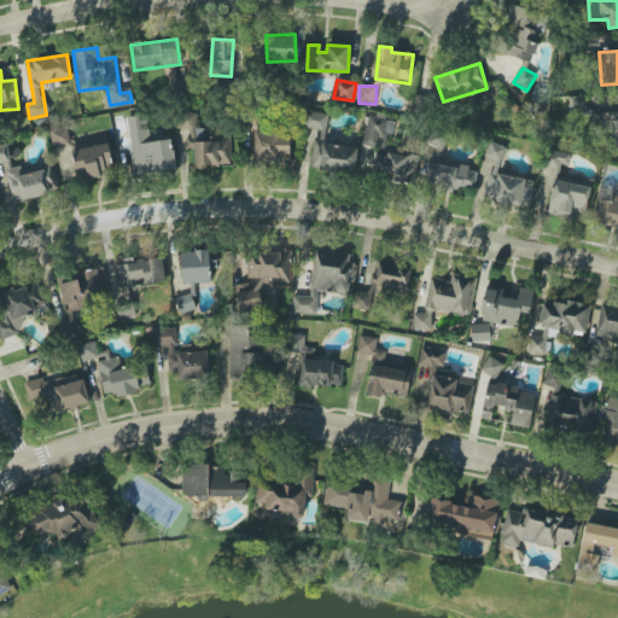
[(357,147),(324,144),(327,114),(307,111),(304,128),(315,129),(310,169),(355,174),(357,147)]
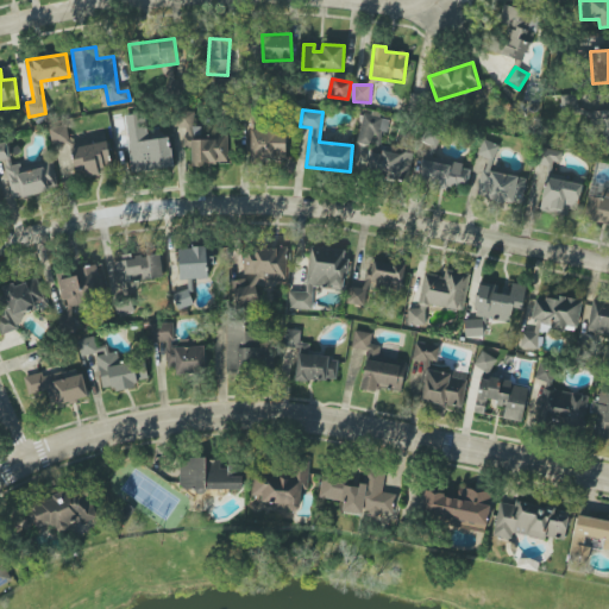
[(192,165),(228,163),(226,133),(212,135),(211,126),(194,127),(193,111),(177,112),(179,129),(183,129),(184,148),(190,148),(192,165)]
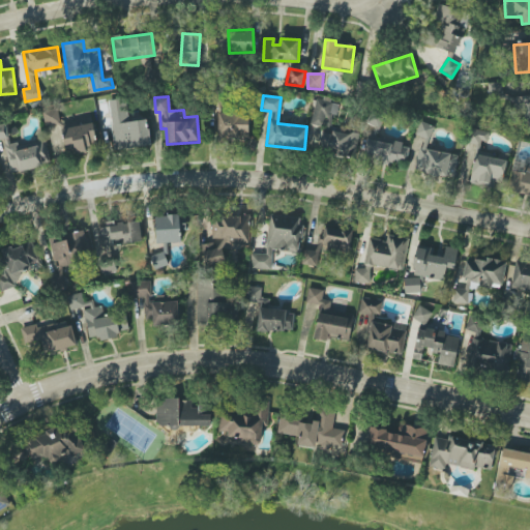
[(110,99),(114,149),(149,146),(146,111),(126,113),(125,98),(110,99)]
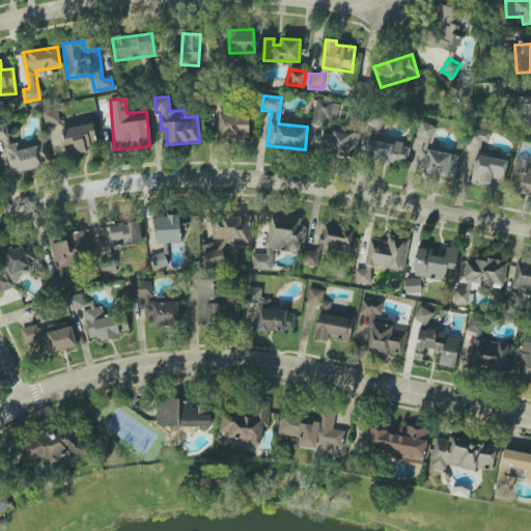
[(312,126),(332,128),(333,115),(338,115),(339,103),(314,101),(312,126)]
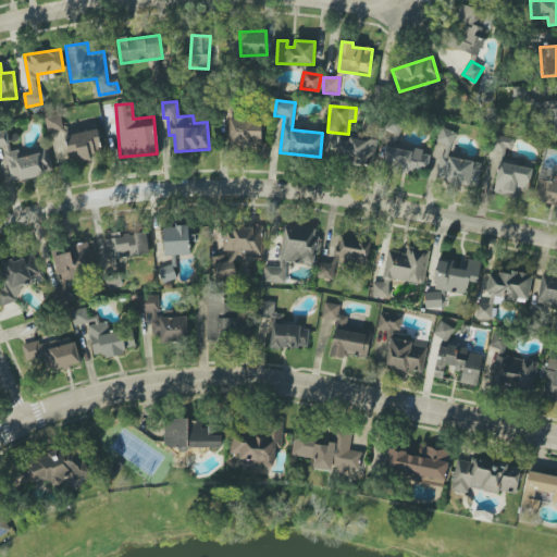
[(63,128),(60,115),(45,119),(47,132),(63,128)]
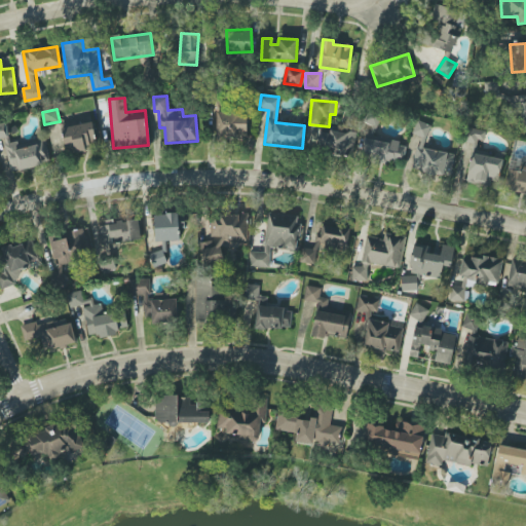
[(247,139),(248,112),(217,112),(216,138),(247,139)]
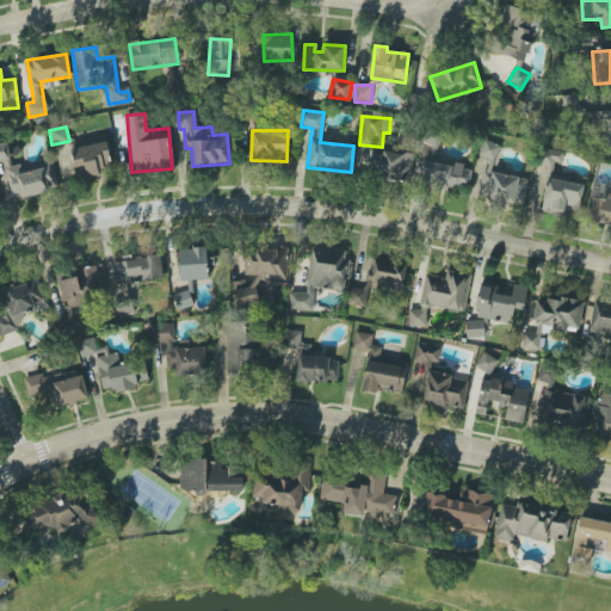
[(500,144),(482,140),(479,155),(497,160),(500,144)]
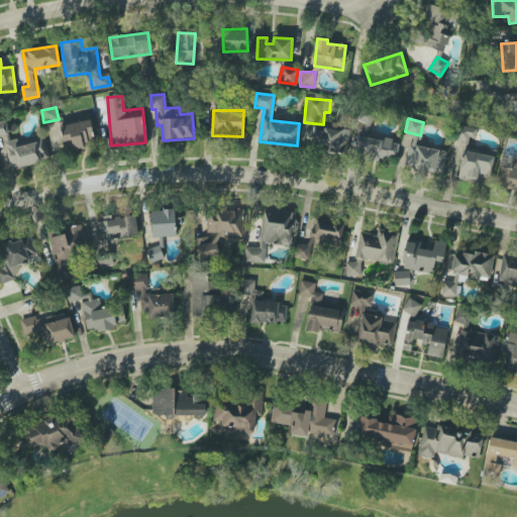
[(62,125),(66,150),(96,145),(91,120),(62,125)]
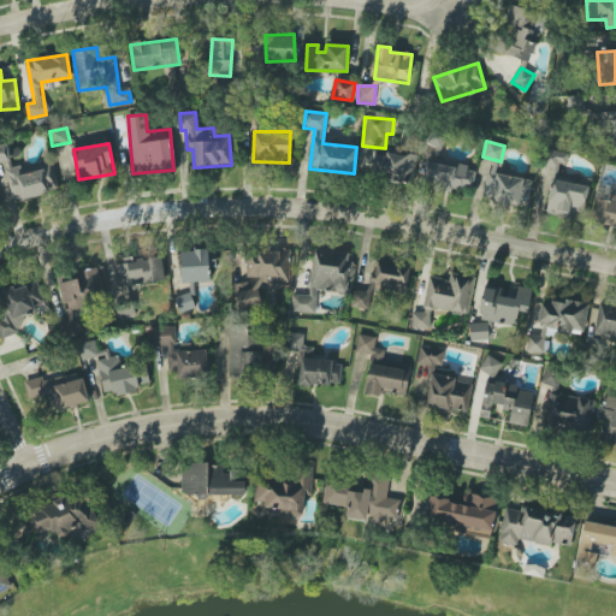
[(58,193),(53,163),(11,169),(7,144),(0,144),(0,177),(9,177),(11,200),(58,193)]
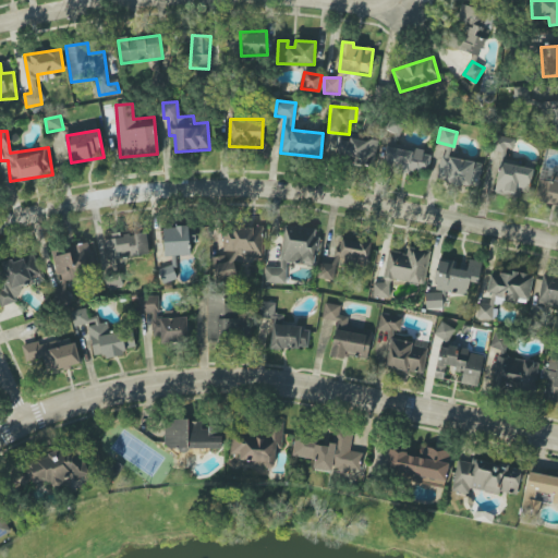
[(506,155),(507,148),(512,149),(514,140),(497,135),(493,152),(506,155)]
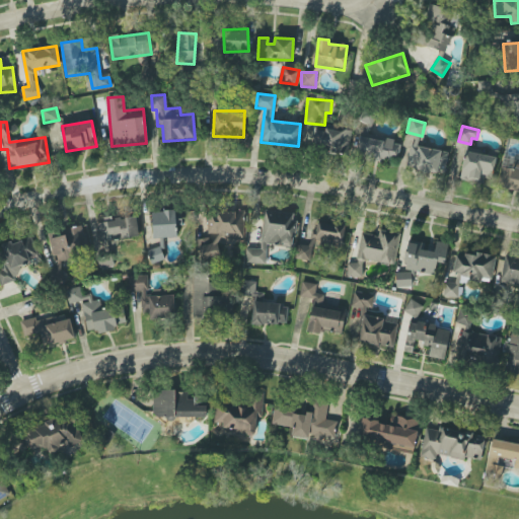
[(348,154),(351,132),(315,128),(312,149),(348,154)]
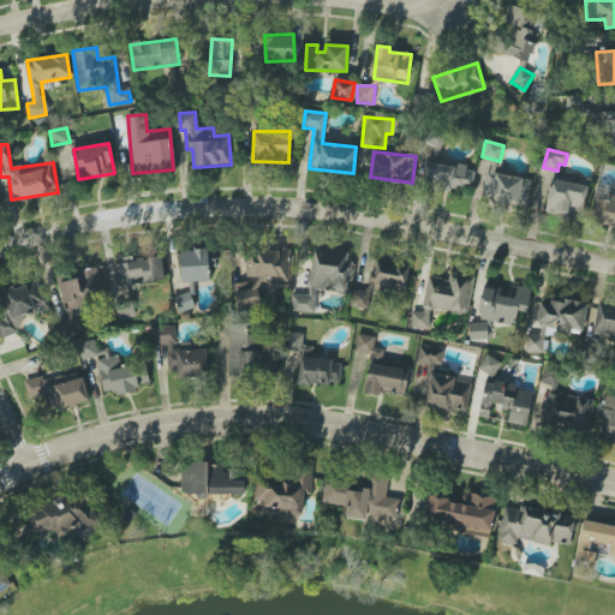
[(425,160),(422,185),(471,192),(475,167),(425,160)]
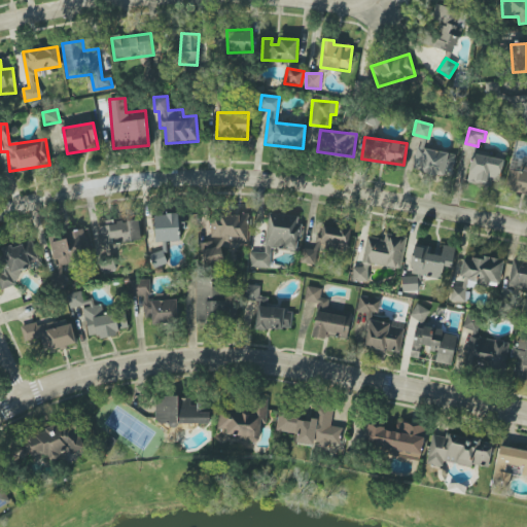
[(455,154),(424,148),(426,139),(420,137),(413,171),(451,178),(455,154)]
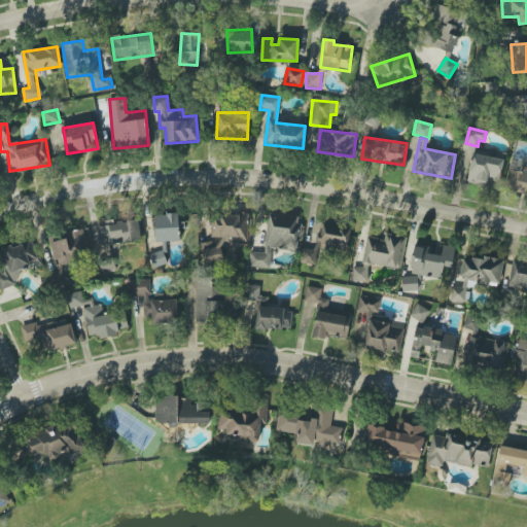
[(466,183),(491,187),(492,181),(499,182),(503,160),(471,153),(466,183)]
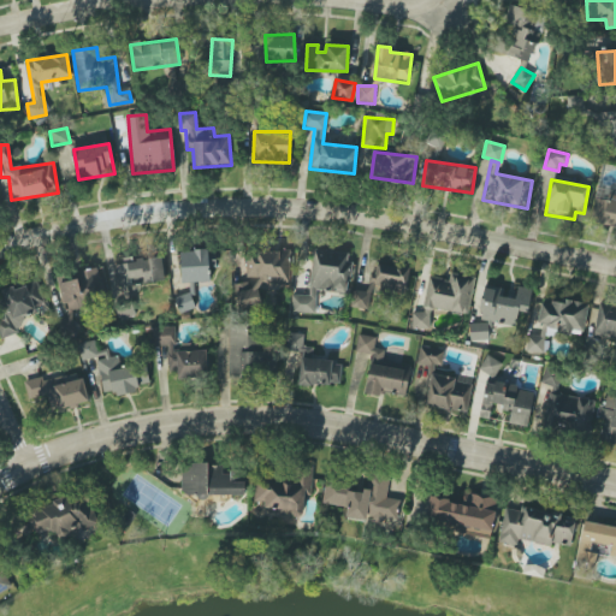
[(289,249),(244,254),(247,282),(235,284),(237,309),(265,306),(262,284),(291,282),(289,249)]
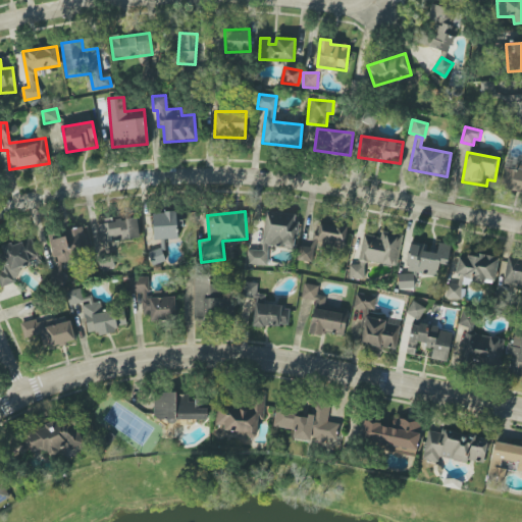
[(268,247),(295,248),(297,213),(265,211),(262,251),(248,250),(247,265),(267,266),(268,247)]
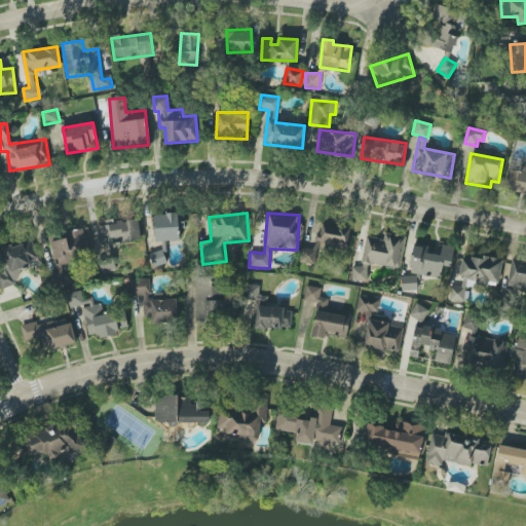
[(177,214),(153,215),(154,241),(180,240),(179,230),(184,229),(184,218),(177,218),(177,214)]
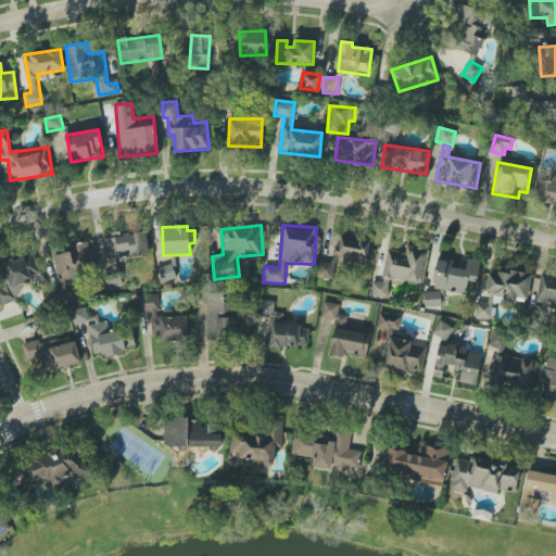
[(146,231),(119,235),(119,231),(104,234),(109,270),(121,269),(118,258),(148,255),(146,231)]
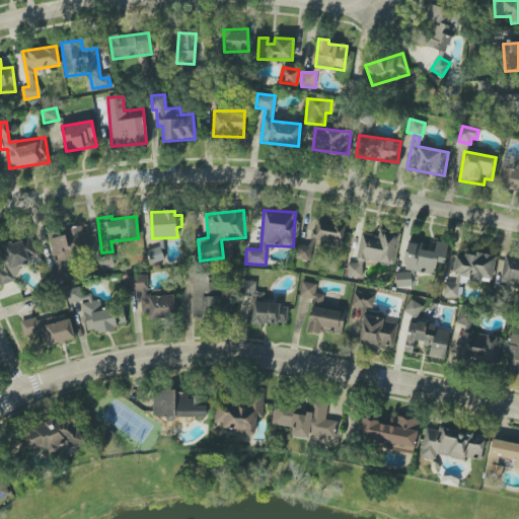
[(343,246),(345,225),(314,221),(311,245),(300,244),(298,258),(311,261),(313,242),(343,246)]
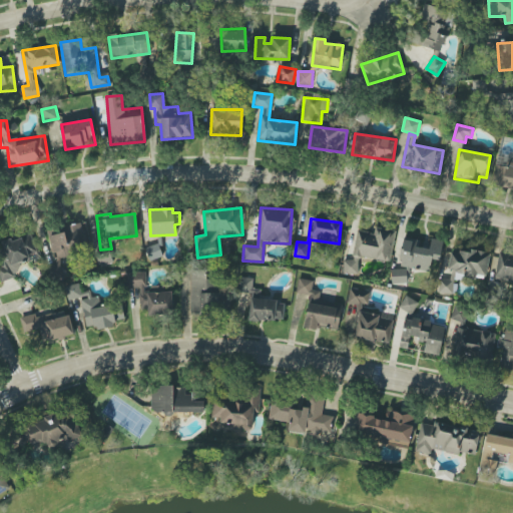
[(48,231),(55,260),(77,253),(75,247),(89,243),(84,222),(48,231)]
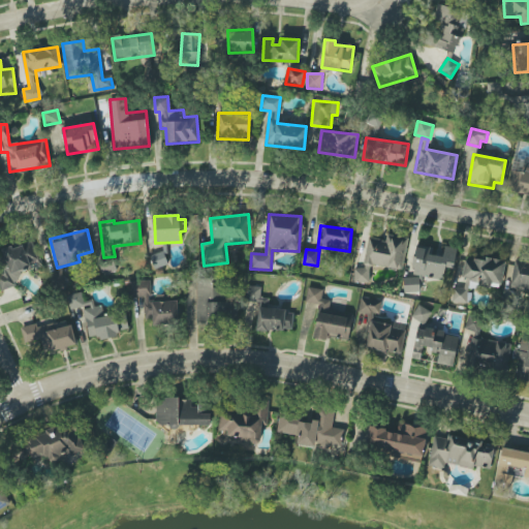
[(402,270),(407,238),(386,235),(385,241),(367,238),(364,263),(402,270)]
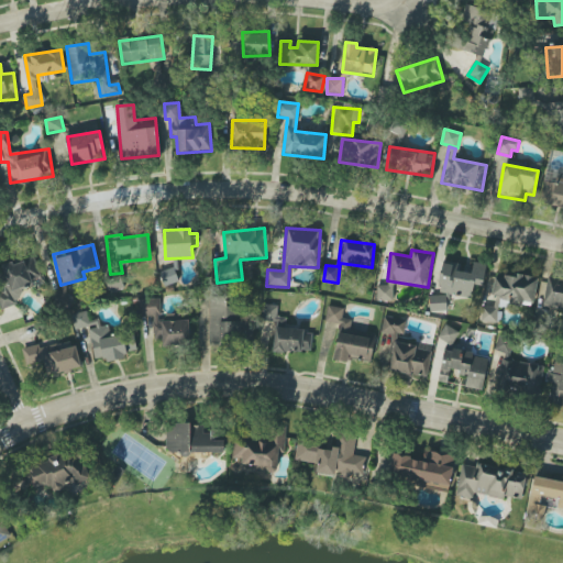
[(0,308),(0,309),(17,305),(13,295),(35,288),(33,279),(41,277),(34,256),(2,266),(4,273),(0,274),(0,279),(1,285),(0,285),(0,308)]
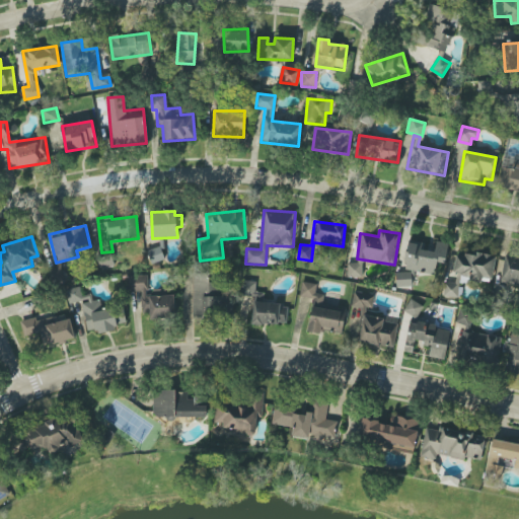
[(448,246),(409,239),(403,270),(443,277),(448,246)]
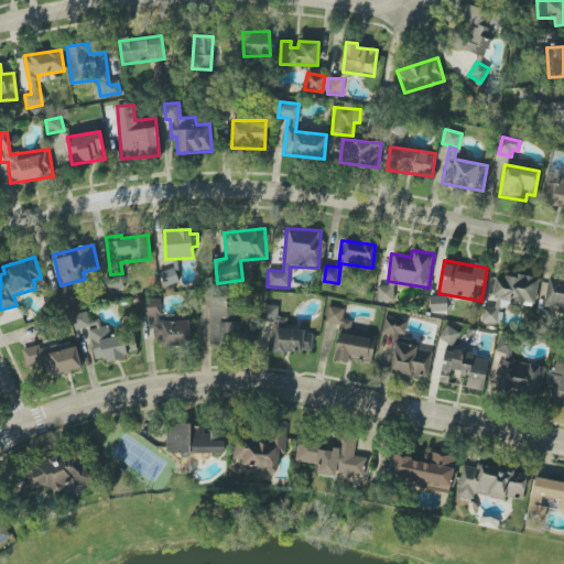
[(538,277),(497,272),(492,307),(483,306),(481,322),(497,324),(499,305),(523,307),(523,303),(534,304),(538,277)]
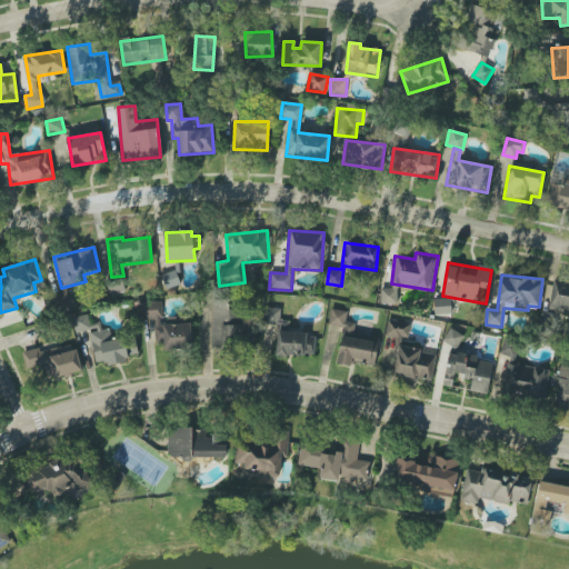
[(568,282),(555,280),(548,310),(568,315),(568,282)]
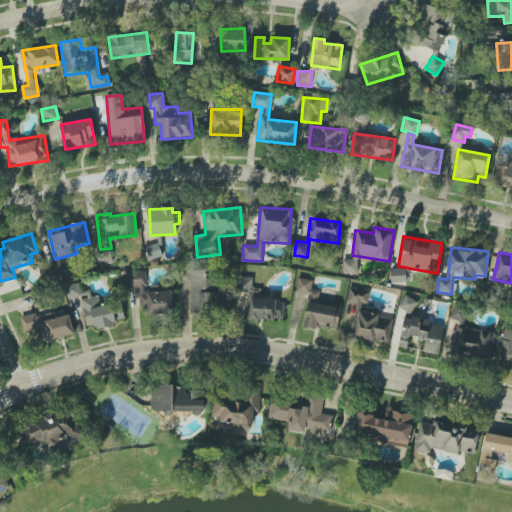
[(357,273),(357,260),(343,259),(342,273),(357,273)]
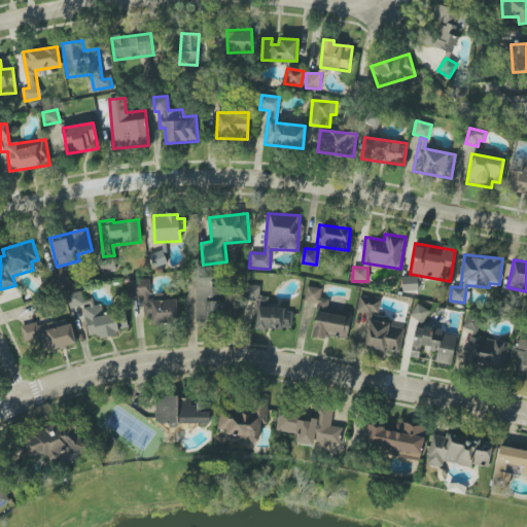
[(402,291),(418,290),(418,276),(401,277),(402,291)]
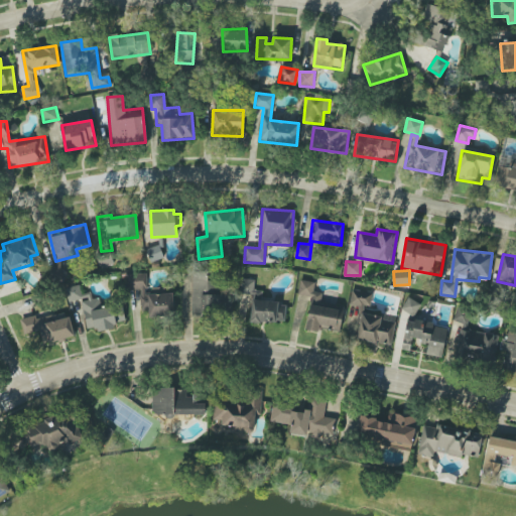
[(192,272),(191,313),(230,314),(230,283),(206,282),(207,272),(192,272)]
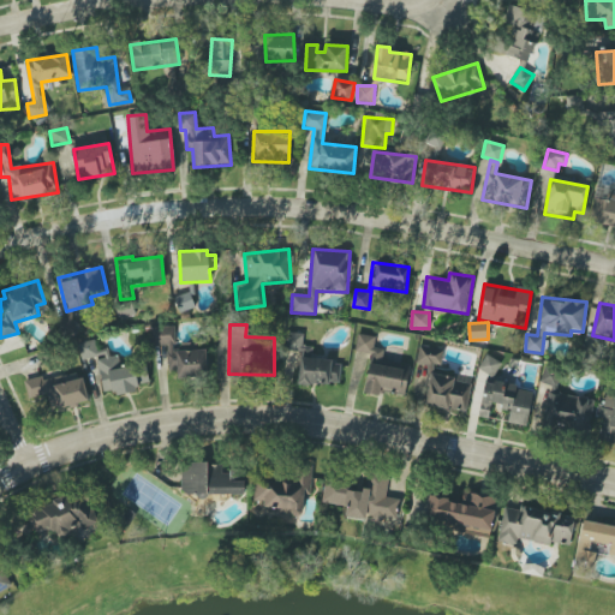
[(166,345),(167,370),(177,370),(178,377),(207,377),(206,350),(197,350),(197,344),(175,344),(174,327),(147,328),(148,345),(166,345)]
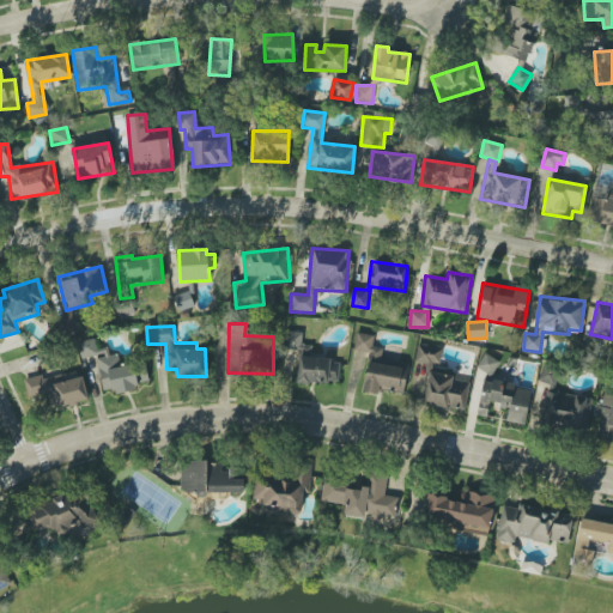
[(297,382),(339,383),(340,359),(310,358),(311,345),(302,345),(302,333),(286,332),(285,350),(299,351),(297,382)]
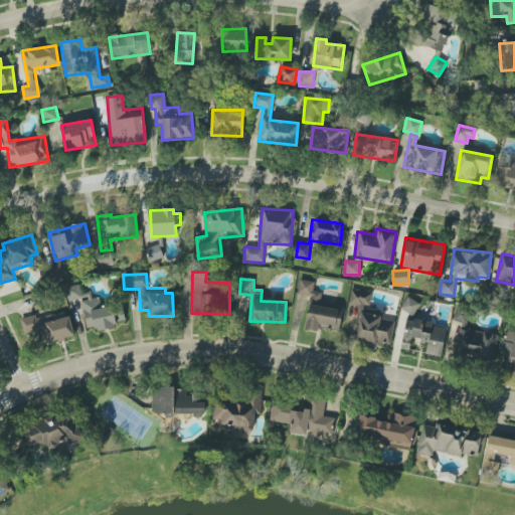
[(321,292),(313,291),(315,282),(300,280),(297,294),(311,297),(310,304),(319,305),(321,292)]
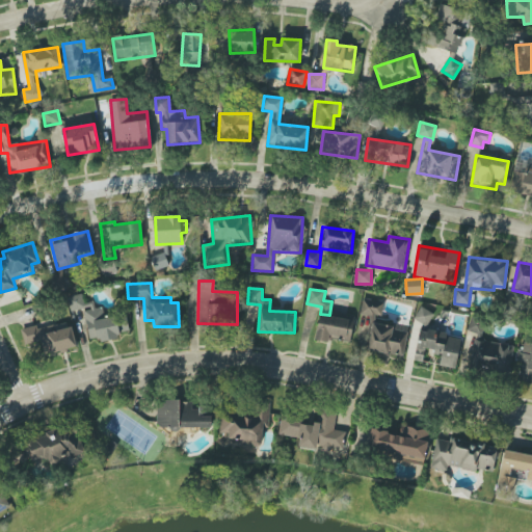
[(89,339),(100,337),(101,342),(121,338),(115,315),(105,318),(103,308),(95,309),(94,301),(83,303),(81,294),(68,297),(71,312),(83,309),(89,339)]
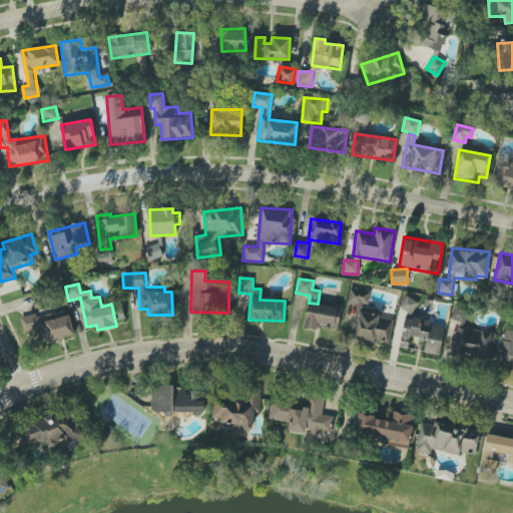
[(347,303),(369,305),(370,291),(348,289),(347,303)]
